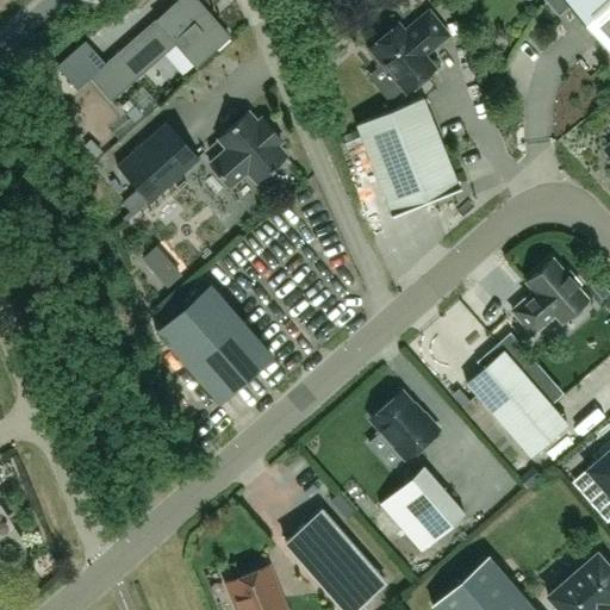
[(228,37),(195,0),(179,0),(135,39),(154,61),(155,60),(150,55),(170,37),(195,66),(228,37)]
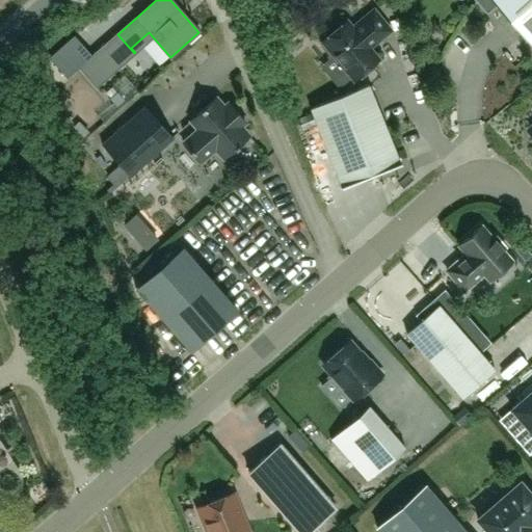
[(531,0),(480,0),(489,10),(498,3),(531,42),(531,0)]
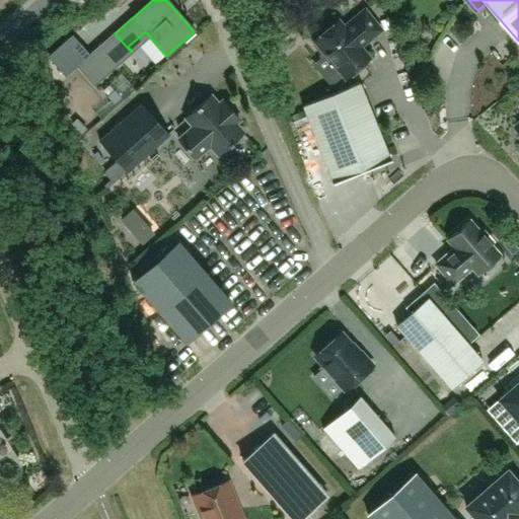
[(381,29),(365,9),(344,26),(339,20),(313,41),(315,43),(312,45),(322,56),(324,54),(345,78),(370,58),(358,44),(366,36),(369,40),(381,29)]
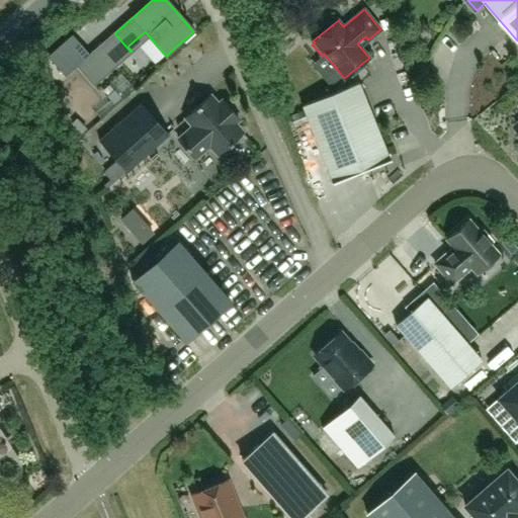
[(118,62),(102,44),(77,65),(94,84),(118,62)]
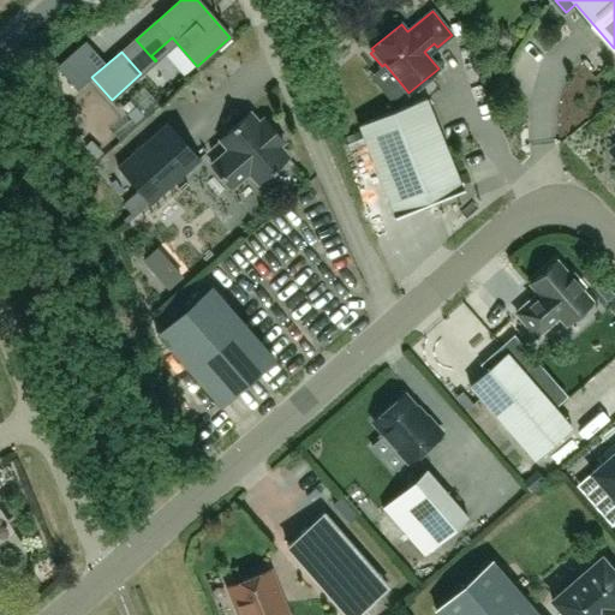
[(394,215),(394,216),(464,189),(463,187),(427,99),(358,125),(394,215)]
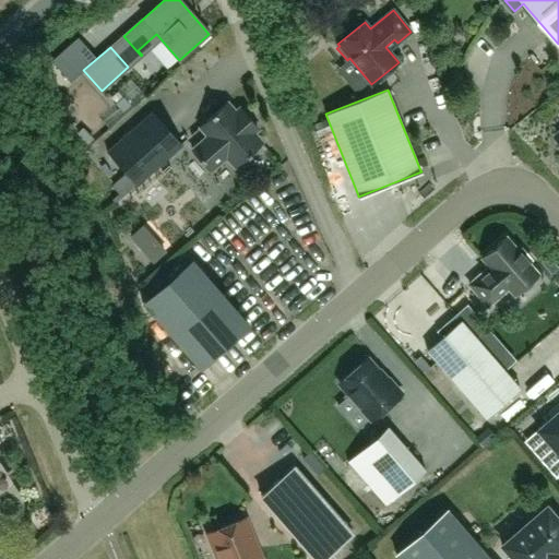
[(226,156),(235,166),(246,156),(247,156),(250,153),(261,143),(252,133),(258,129),(239,108),(235,113),(226,103),(215,114),(214,113),(211,116),(211,117),(200,127),(209,137),(192,151),(199,158),(199,159),(202,163),(210,170),(226,156)]
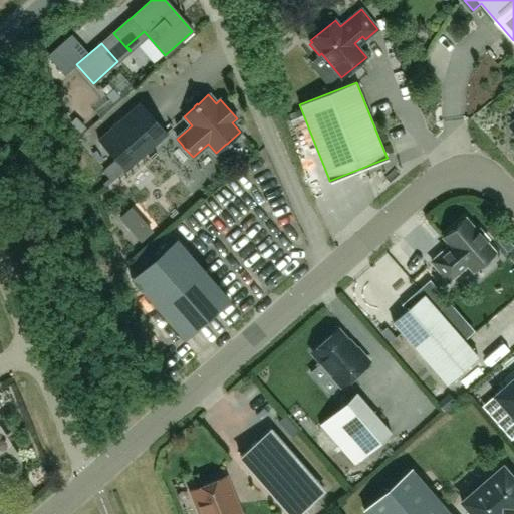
[(167,134),(140,102),(98,140),(125,170),(167,134)]
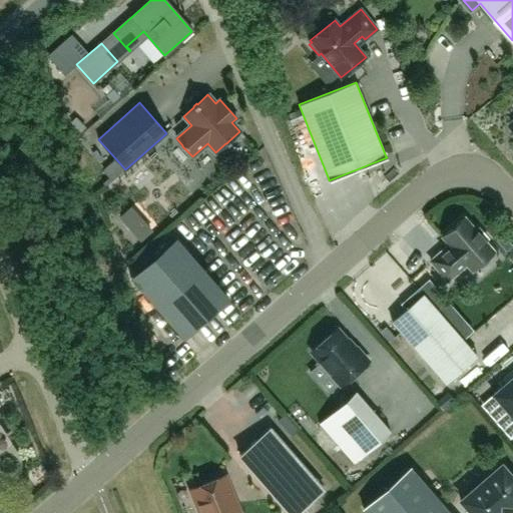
[(176,106),(164,112),(169,124),(181,119),(176,106)]
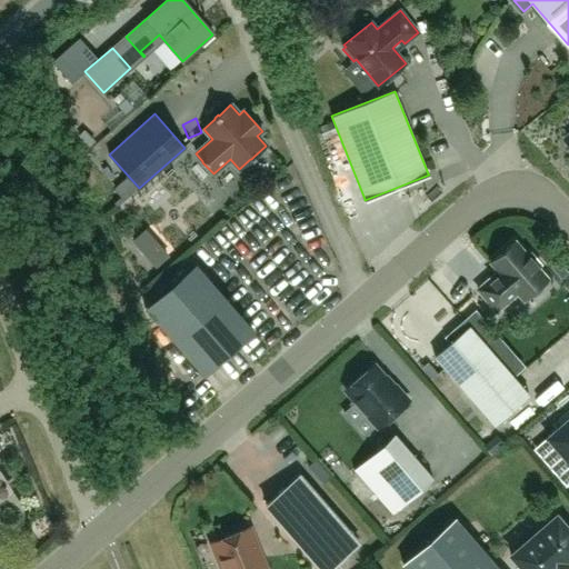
[(146,228),(132,240),(156,267),(169,255),(146,228)]
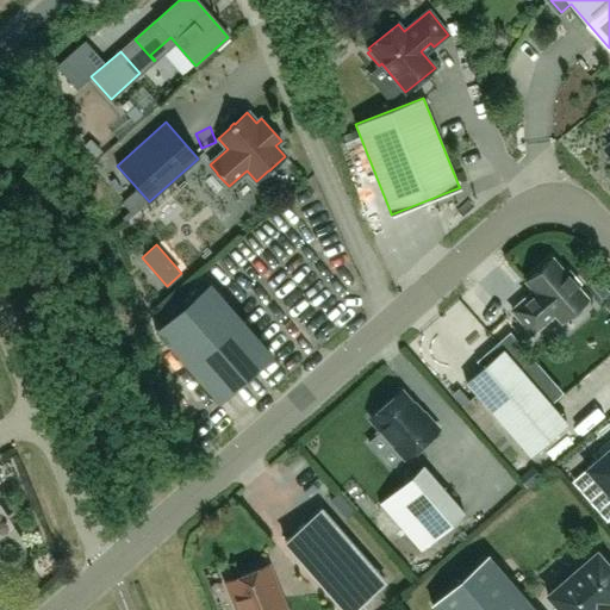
[(399,275),(418,269),(414,257),(396,263),(399,275)]
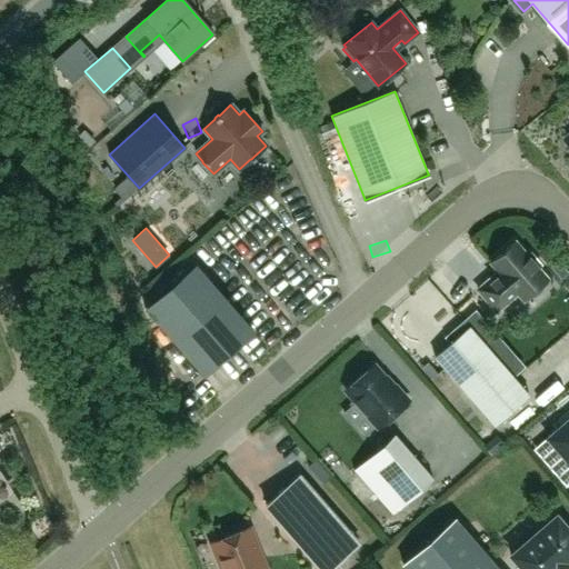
[(528,256),(515,241),(491,262),(500,272),(491,279),(490,278),(478,289),(497,311),(509,300),(508,298),(516,291),(523,300),(548,279),(537,267),(540,265),(531,253),(528,256)]
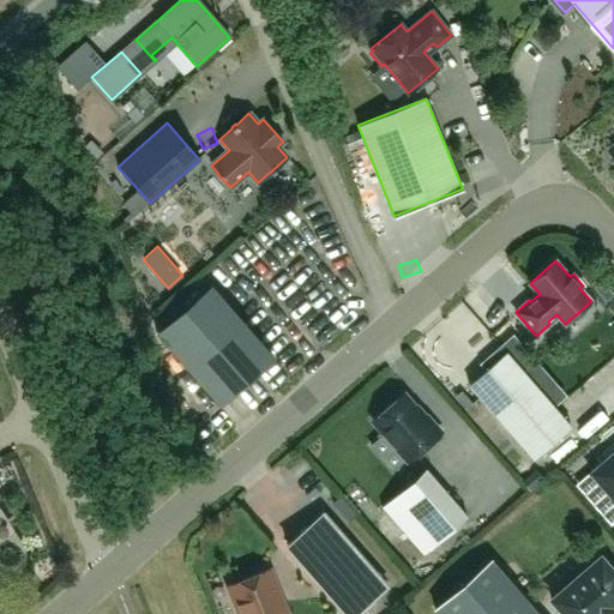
[(220,404),(274,357),(210,286),(156,332),(220,404)]
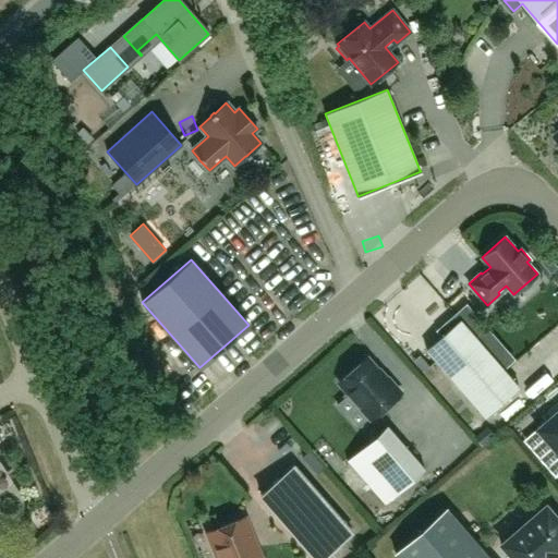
[(460,320),(426,350),(485,416),(519,387),(460,320)]
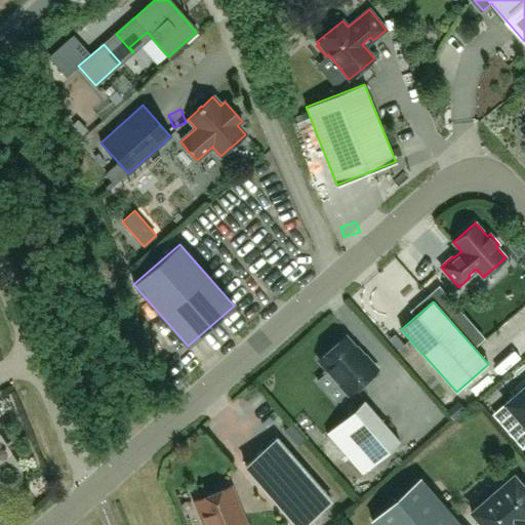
[(345,336),(319,359),(350,394),(376,369),(364,355),(361,356),(345,336)]
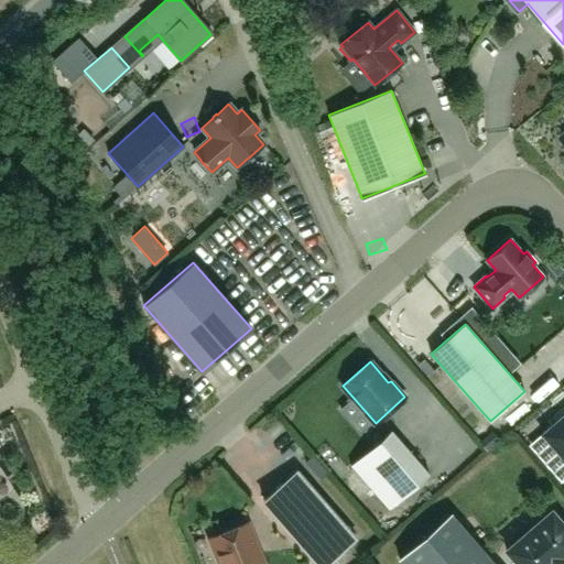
[(563,413),(541,434),(563,459),(563,413)]
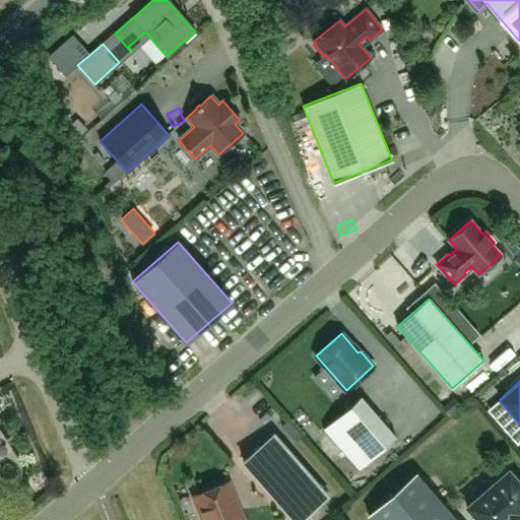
[(395,437),(361,396),(323,429),(359,469),(395,437)]
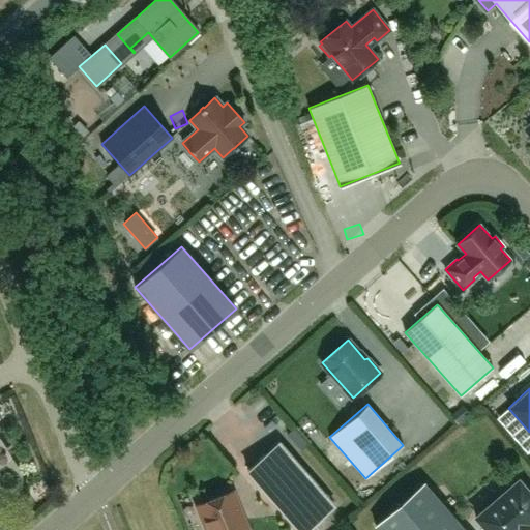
[(278,442),(247,470),(299,529),(305,529),(334,505),(278,442)]
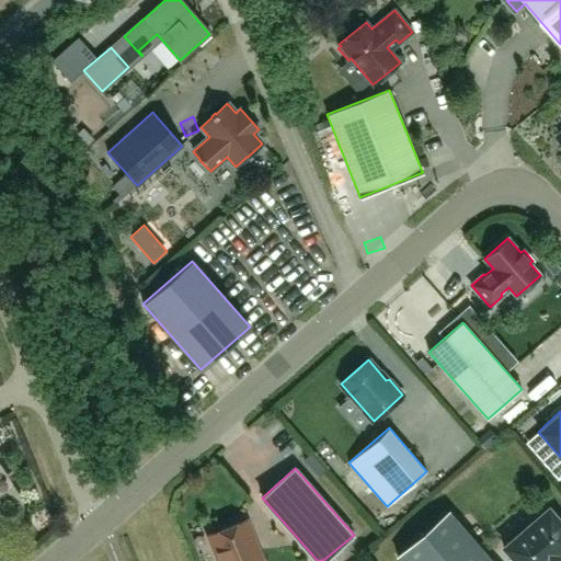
[(422,477),(408,489),(416,499),(431,487),(422,477)]
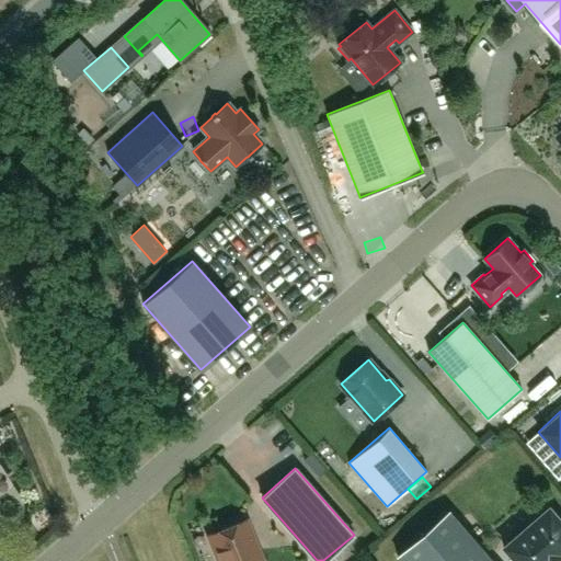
[(547,510),(505,546),(503,547),(504,548),(505,548),(516,560),(550,560),(559,553),(558,552),(560,549),(560,524),(549,510),(548,507),(547,508),(547,510)]
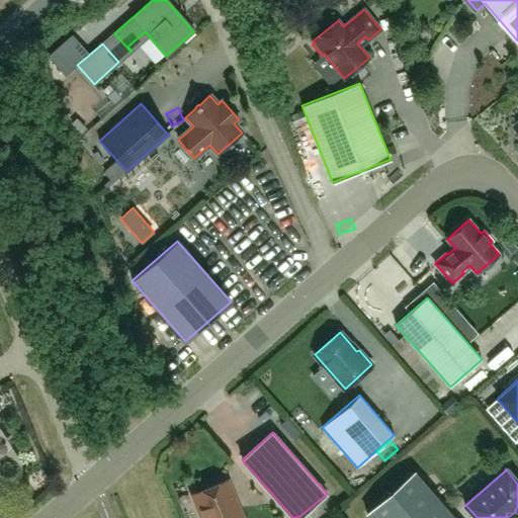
[(453,517),(414,471),(366,513),(370,517),(453,517)]
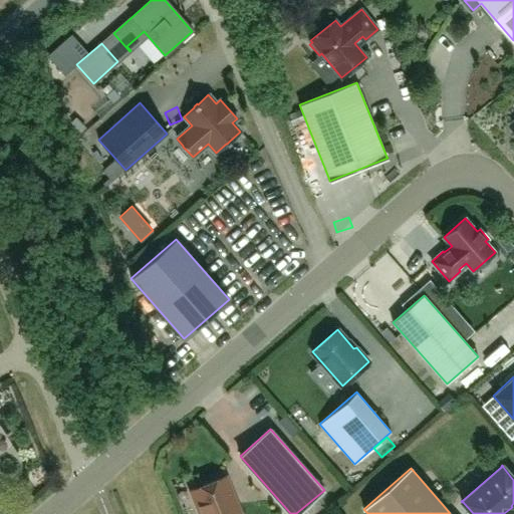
[(239,513),(224,477),(192,490),(198,505),(196,506),(199,513),(239,513)]
